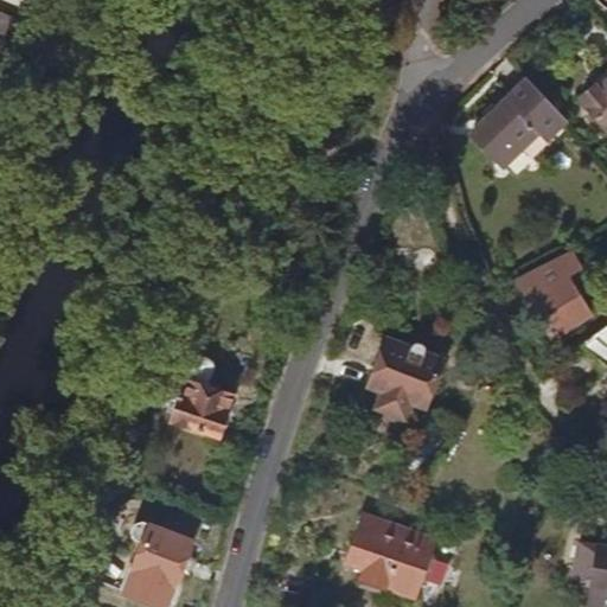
[(0,38),(17,48),(26,30),(0,16),(0,38)]
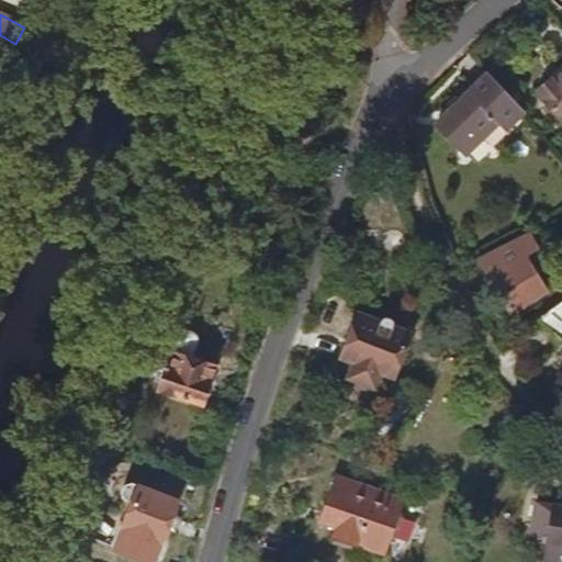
[(0,67),(2,69),(10,53),(0,47),(0,67)]
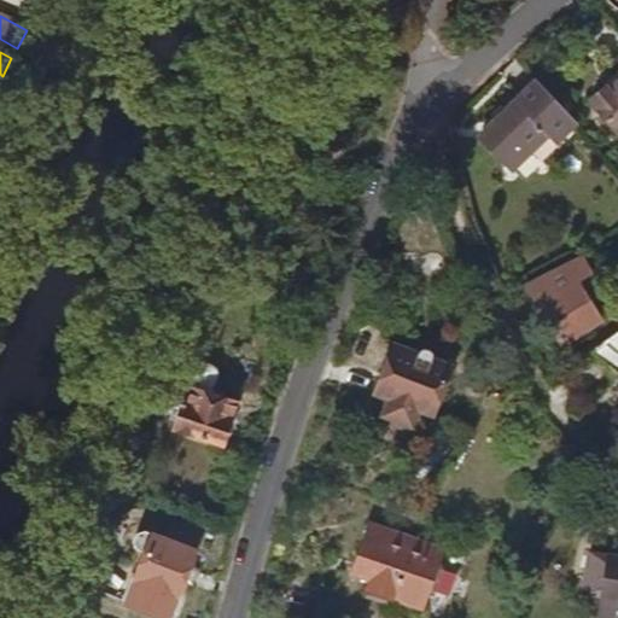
[(617,128),(617,75),(607,85),(605,82),(592,94),(595,97),(592,100),(617,128)]
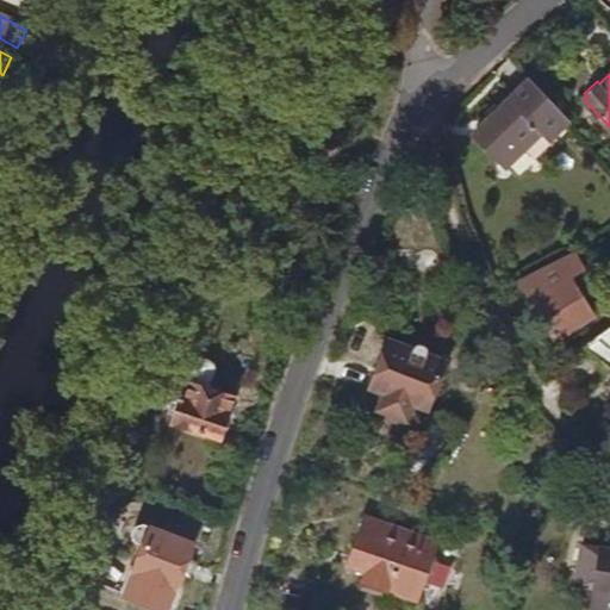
[(572,122),(534,79),(477,130),(509,165),(527,147),(523,142),(541,124),(553,138),(572,122)]
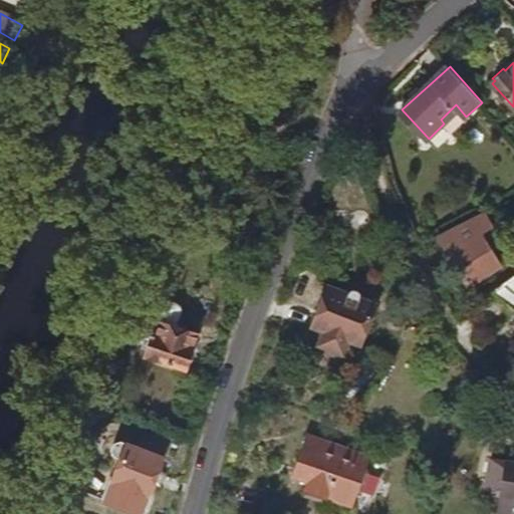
[(499,263),(480,230),(490,222),(483,209),(437,231),(468,282),(499,263)]
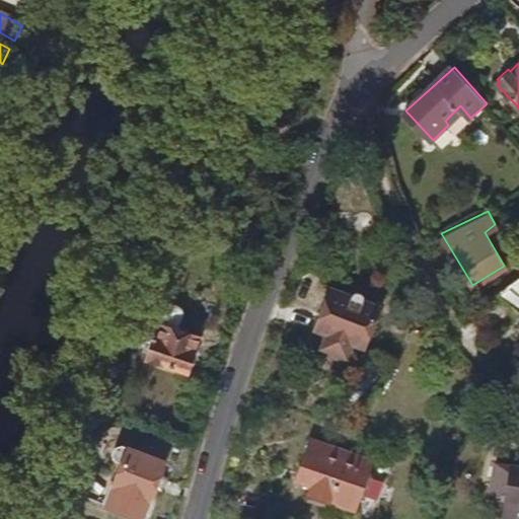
[(518,276),(498,291),(518,310),(518,276)]
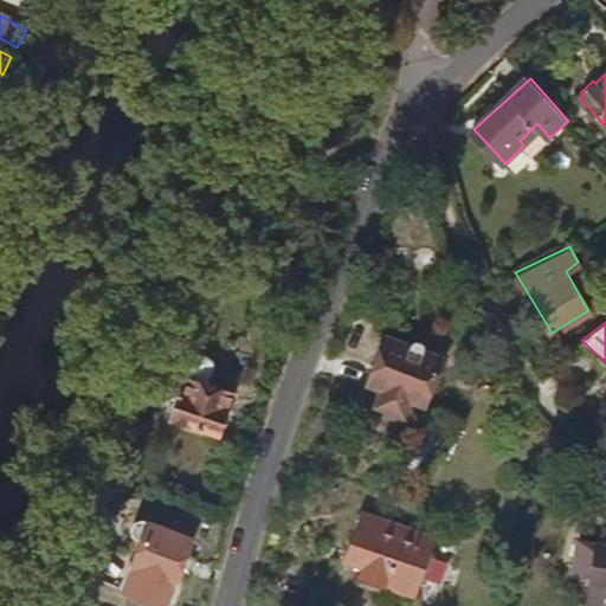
[(427,403),(444,358),(426,350),(427,348),(427,346),(426,342),(425,340),(423,339),(418,339),(414,340),(413,342),(411,345),(389,336),(372,382),(386,388),(379,404),(408,414),(414,399),(427,403)]
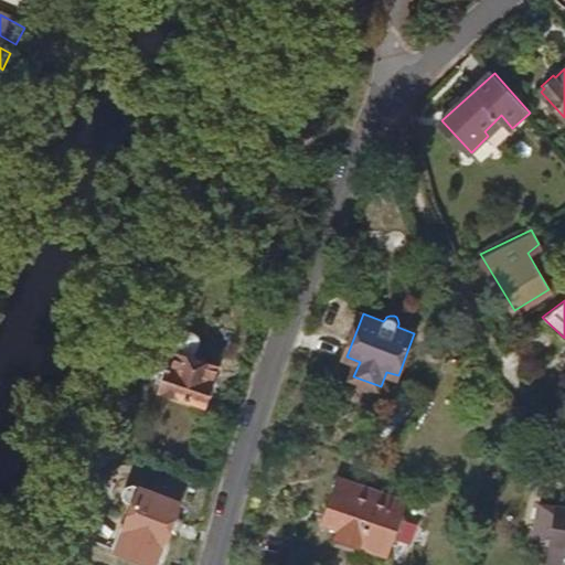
[(215,383),(221,365),(198,358),(202,343),(201,339),(200,336),(199,332),(195,329),(192,328),(189,327),(185,328),(181,329),(178,332),(168,364),(164,363),(158,382),(168,385),(167,390),(209,403),(212,395),(213,395),(216,388),(216,385),(215,383)]
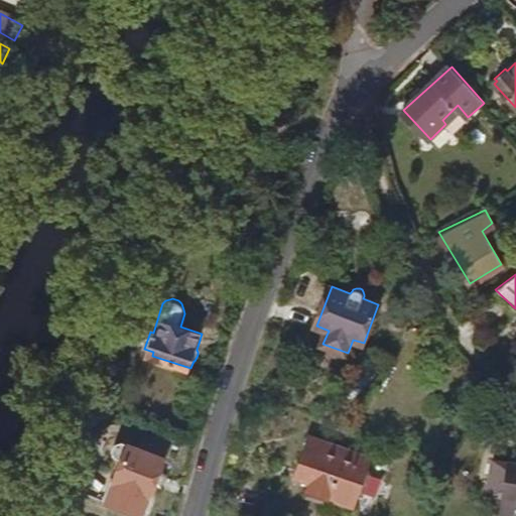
[(372,461),(312,436),(298,475),(313,482),(312,484),(310,484),(309,490),(313,492),(312,495),(352,509),(372,461)]
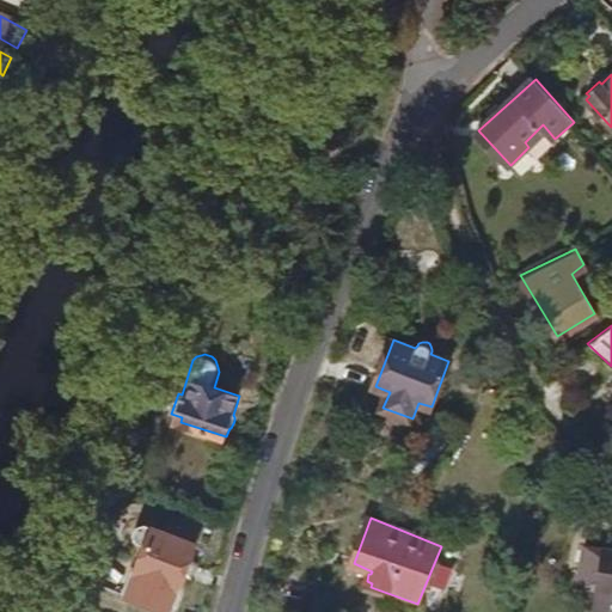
[(147,545),(128,594),(169,611),(197,543),(148,522),(141,525),(138,536),(140,543),(147,545)]
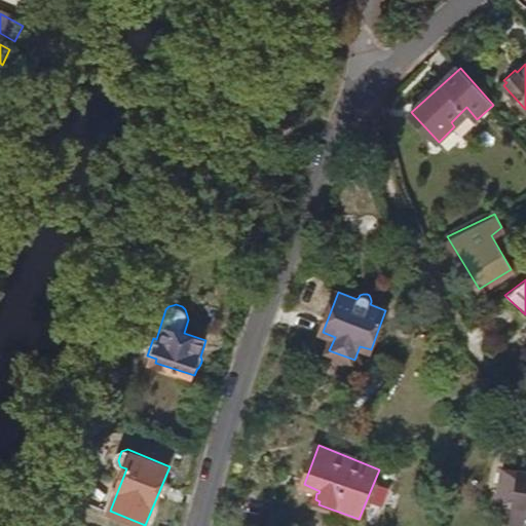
[(511,504),(520,464),(501,460),(492,500),(511,504)]
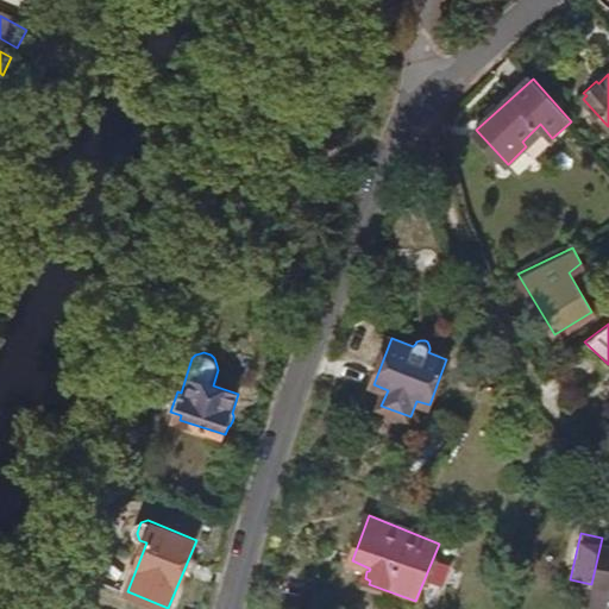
[(608,608),(608,547),(606,546),(591,586),(608,592),(603,608),(608,608)]
